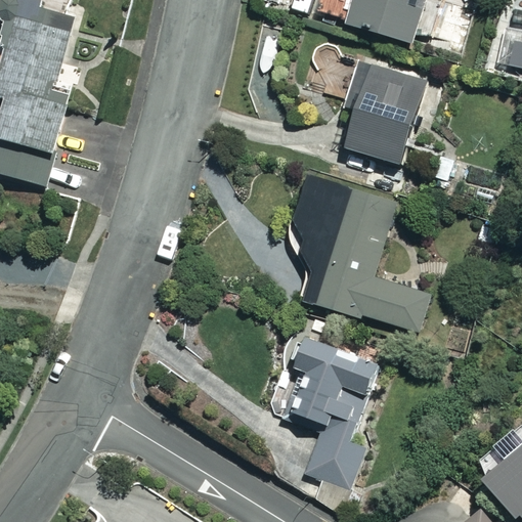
[(0,96),(7,98),(0,122),(0,174),(44,187),(73,90),(54,85),(74,15),(19,0),(10,0),(0,37),(0,96)]
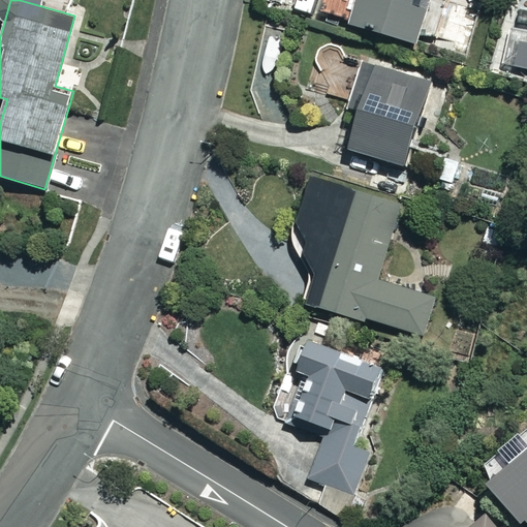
[(357,0),(350,23),(422,45),(435,0),(357,0)]
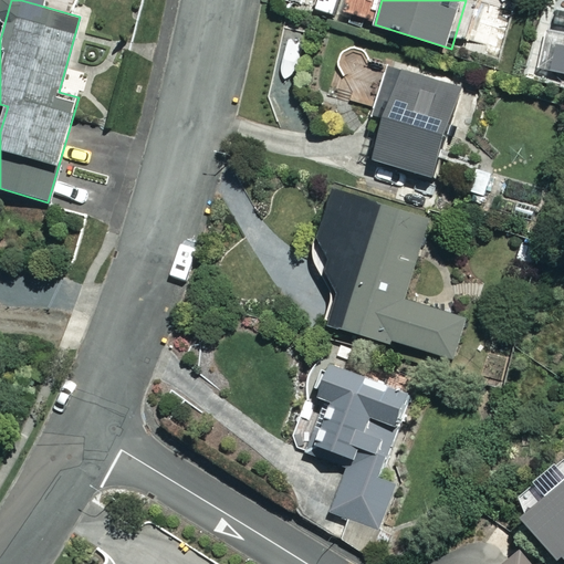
[(403,66),(377,159),(435,175),(461,83),(403,66)]
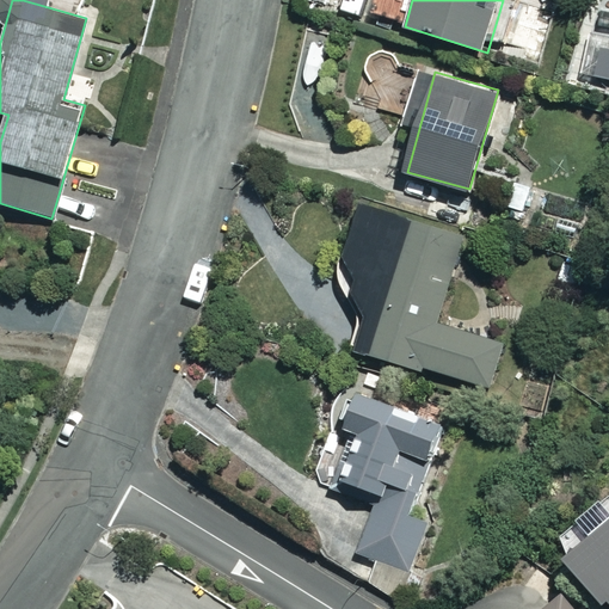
[(371,312),(354,354),(490,391),(504,339),(440,323),(463,234),(358,207),(345,256),(371,312)]
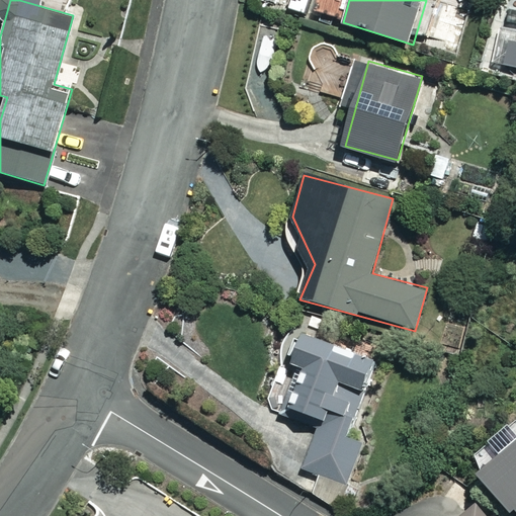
[(312,492),(344,504),(366,441),(350,435),(378,357),(304,330),(276,403),(319,419),(301,468),(318,476),(312,492)]
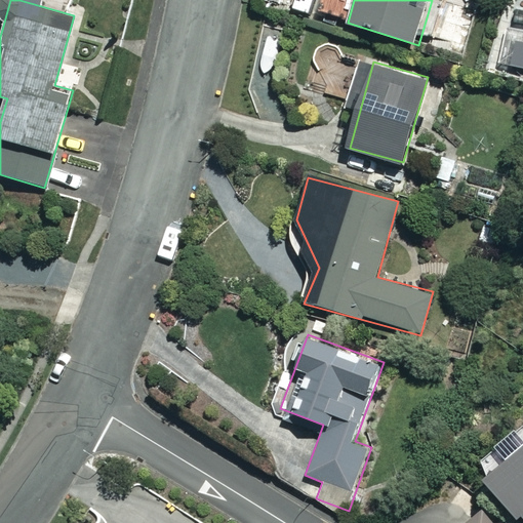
[(522,442),(479,479),(514,522),(522,522),(522,442)]
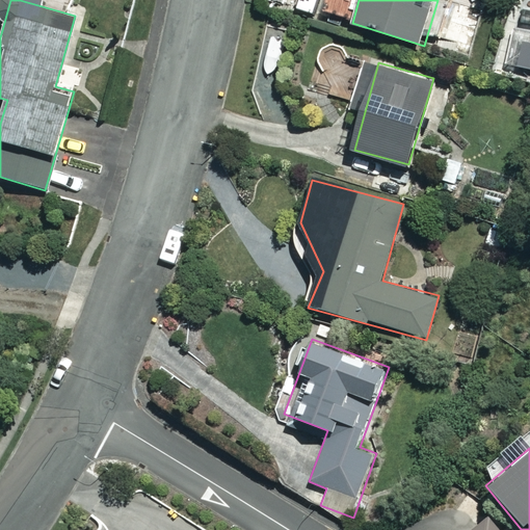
[(494,529),(486,520),(474,529),(494,529)]
